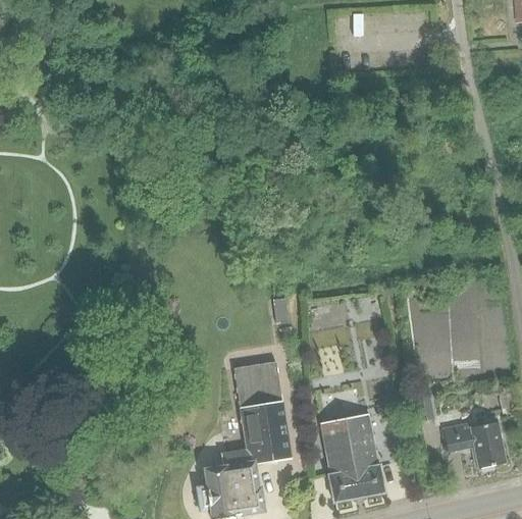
[(272,299),(275,323),(288,322),(284,298),(272,299)]
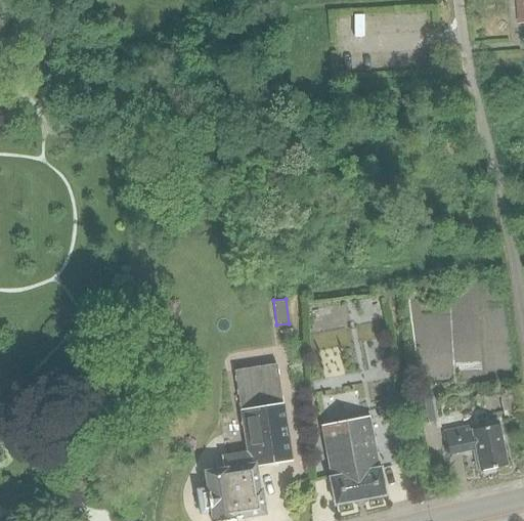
[(234,372),(241,409),(247,450),(221,454),(223,467),(205,470),(207,486),(197,488),(201,512),(211,511),(212,520),(232,520),(234,519),(234,517),(265,512),(261,488),(259,488),(255,463),(292,458),(277,365),(234,372)]
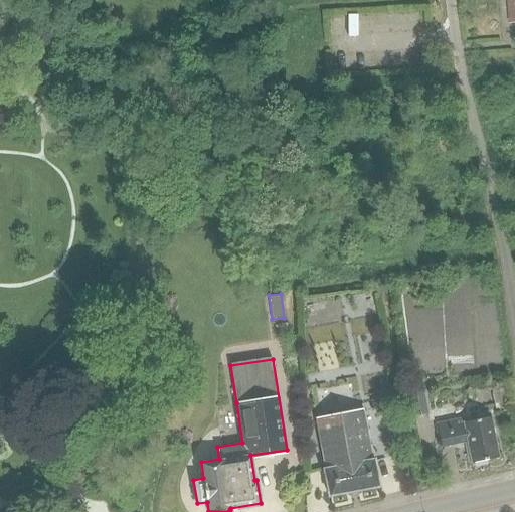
[(493,379),(480,381),(481,388),(491,386),(509,384),(510,384),(509,377),(493,379)]
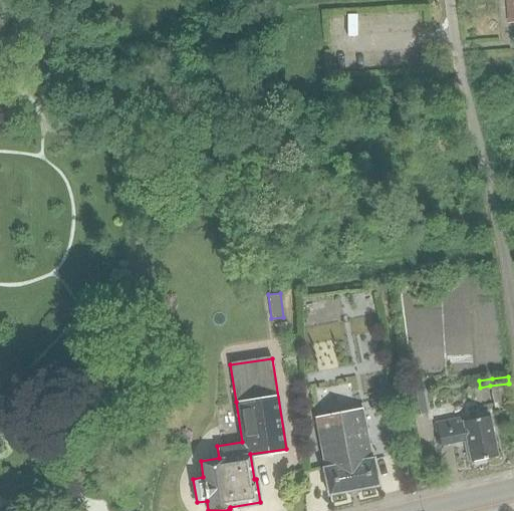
[(391,395),(370,398),(372,408),(393,404),(392,401),(391,395)]
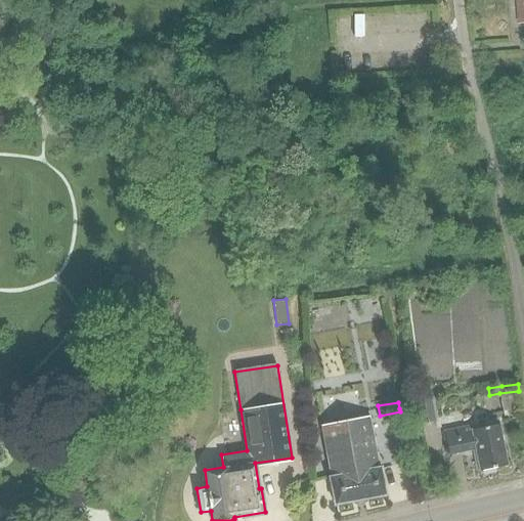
[(335,504),(387,493),(381,466),(379,467),(368,415),(322,424),(333,475),(330,476),(335,504)]
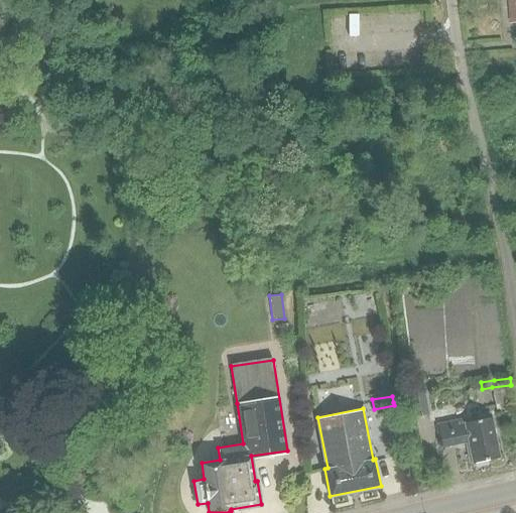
[(474,462),(499,457),(491,416),(467,421),(466,417),(437,423),(442,445),(470,440),(474,462)]
